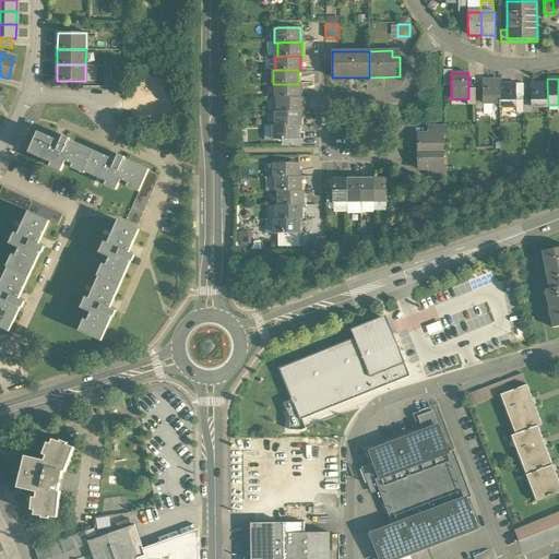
[(499,80),(483,80),(483,95),(483,103),(484,103),(500,103),(499,84),(499,80)]
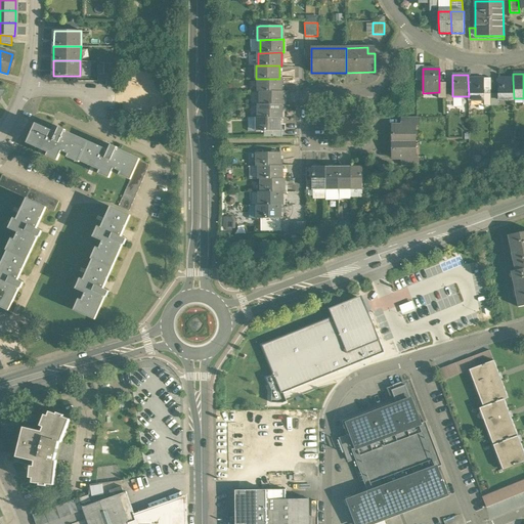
[(281,92),(281,79),(279,79),(258,79),(258,92),(260,92),(281,92)]
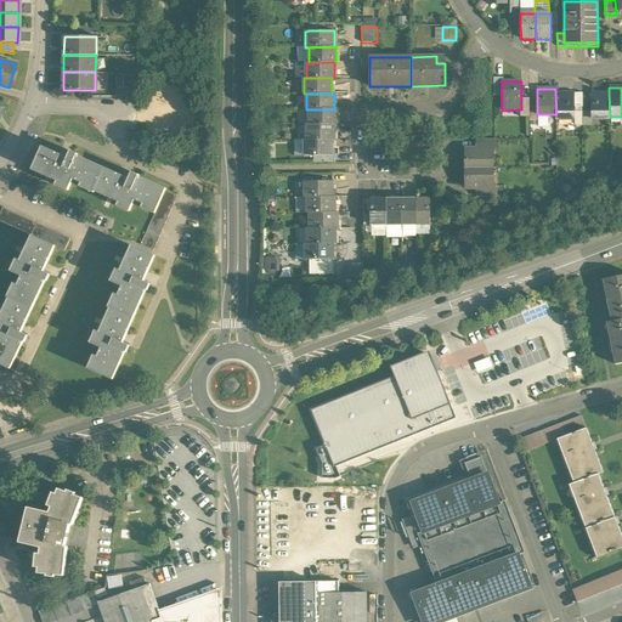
[(574,107),(574,94),(555,94),(557,114),(557,119),(574,119),(574,107)]
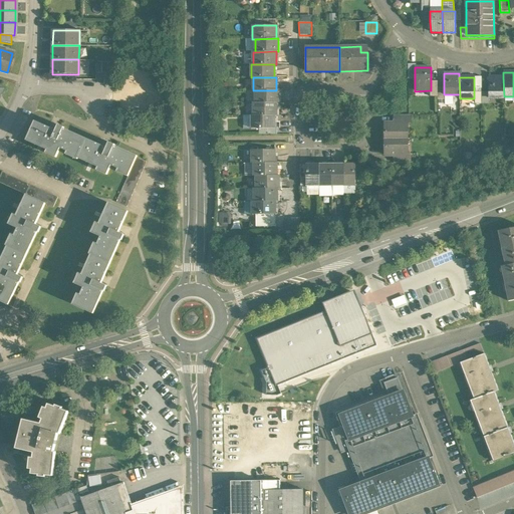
[(504,96),(503,77),(488,77),(488,92),(488,98),(504,98),(504,96)]
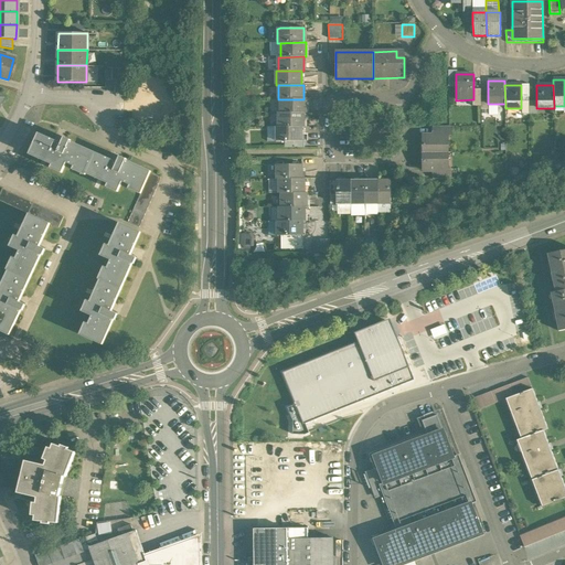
[(304,99),(280,99),(280,114),(304,114),(306,114),(306,99),(304,99)]
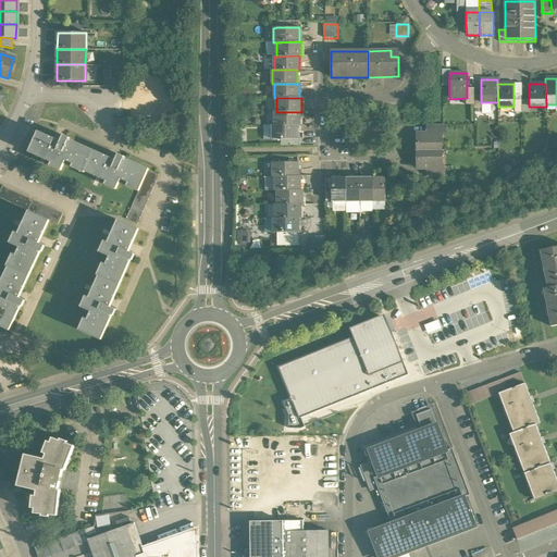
[(276,112),(274,112),(274,125),(297,125),(299,125),(299,112),(276,112)]
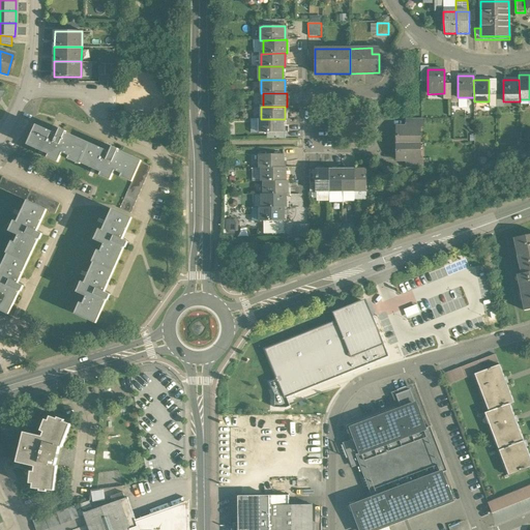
[(283,133),(283,119),(261,119),(259,119),(259,133),(267,133),(267,134),(268,134),(268,133),(283,133)]
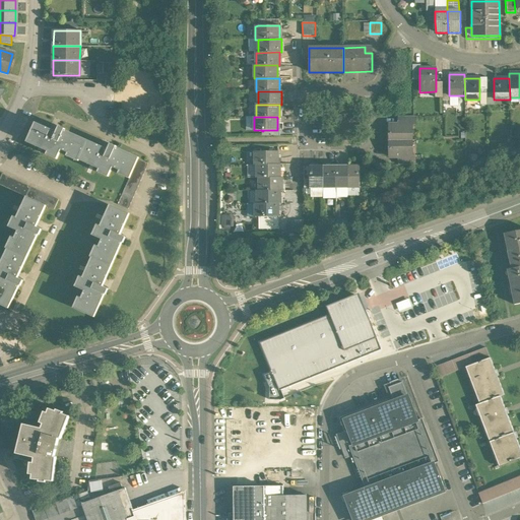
[(414,126),(414,117),(399,117),(399,125),(399,126),(410,126),(414,126)]
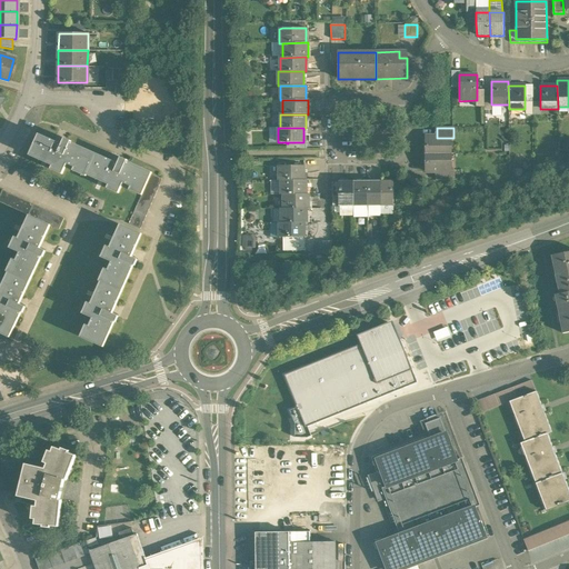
[(151,173),(126,162),(127,161),(121,158),(118,165),(69,142),(70,142),(65,139),(62,146),(38,135),(29,156),(30,156),(31,152),(42,157),(40,160),(63,170),(66,163),(87,173),(88,171),(98,177),(97,180),(119,189),(122,182),(142,192),(150,175),(151,173)]
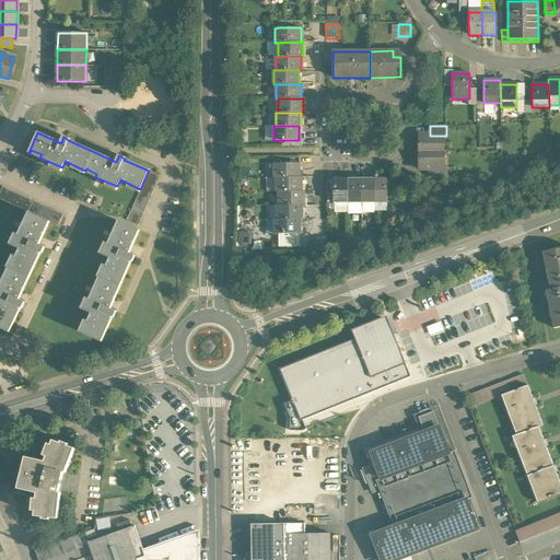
[(442,151),(442,136),(430,136),(430,135),(419,135),(420,146),(421,146),(421,151),(442,151)]
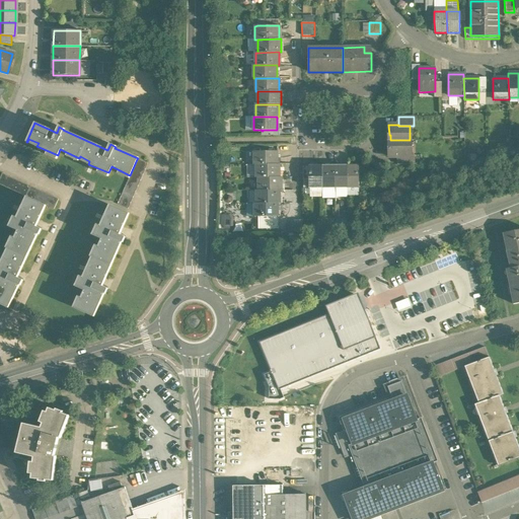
[(410,156),(410,140),(390,140),(390,147),(389,148),(389,157),(398,157),(398,156),(410,156)]
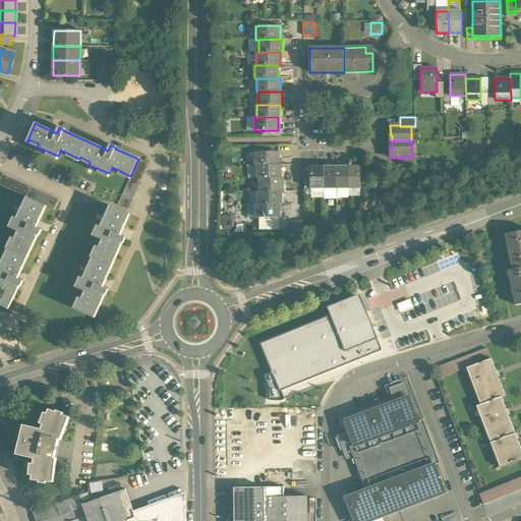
[(279,165),(279,152),(254,152),(254,166),(256,166),(256,165),(279,165)]
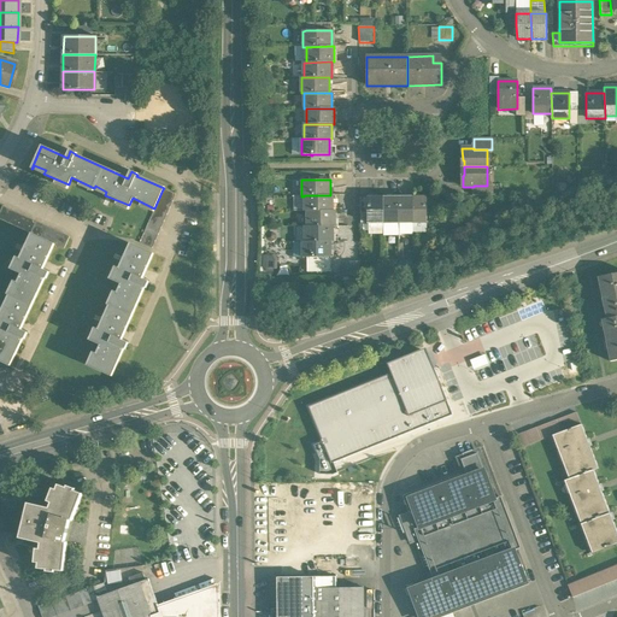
[(487,186),(474,186),(474,187),(474,197),(492,197),(492,186),(491,186),(487,186)]
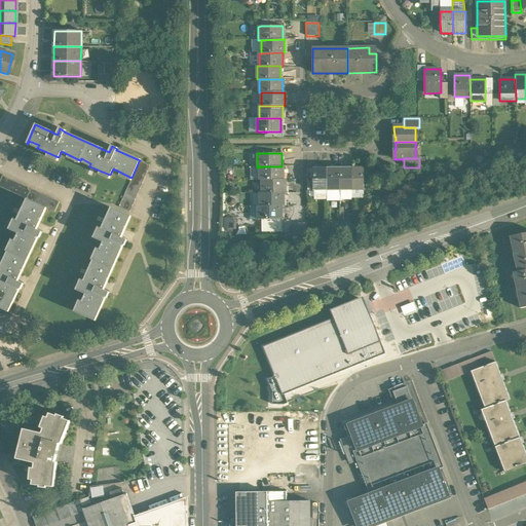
[(132,178),(118,208),(129,213),(150,166),(139,161),(132,178)]
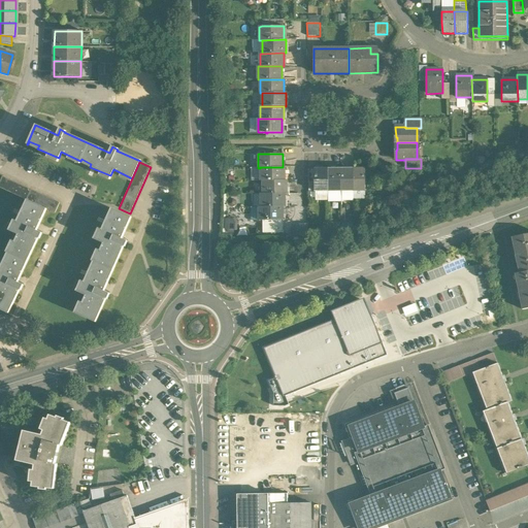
[(283,167),(260,167),(260,168),(261,180),(263,180),(285,180),(285,167),(283,167)]
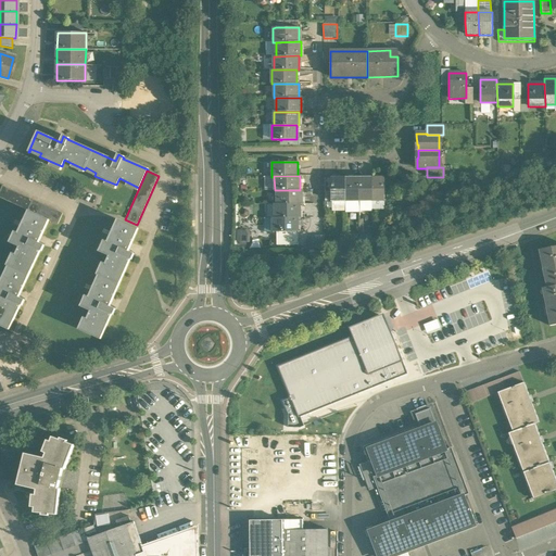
[(384,178),(384,177),(371,178),(371,201),(384,201),(384,192),(384,178)]
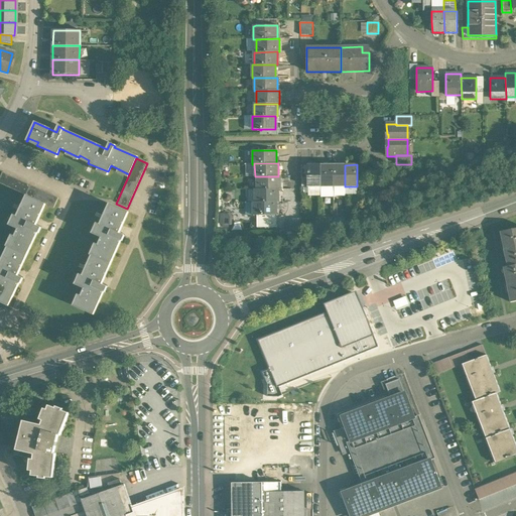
[(320,165),(307,165),(307,179),(307,186),(320,186),(320,165)]
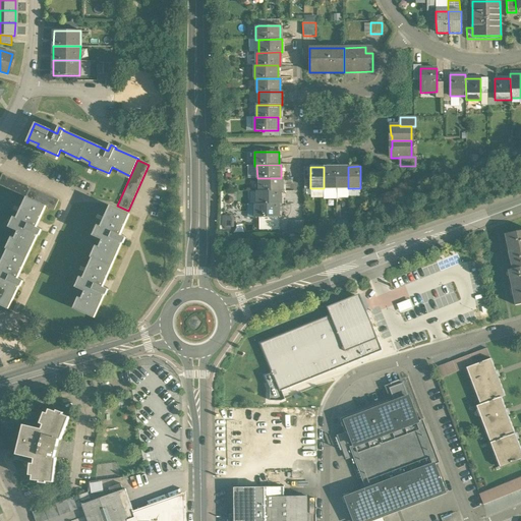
[(337,188),(337,167),(324,167),(324,188),(337,188)]
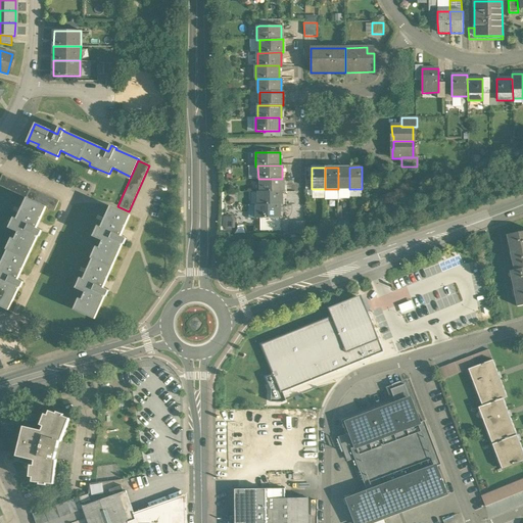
[(349,189),(349,168),(338,168),(338,189),(349,189)]
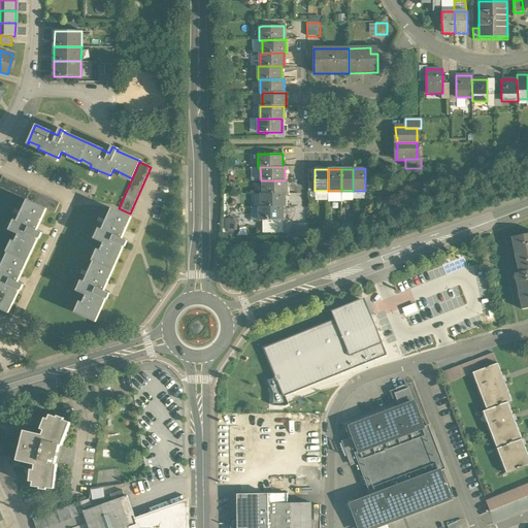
[(59,203),(2,176),(0,179),(0,188),(27,200),(46,209),(54,213),(59,203)]
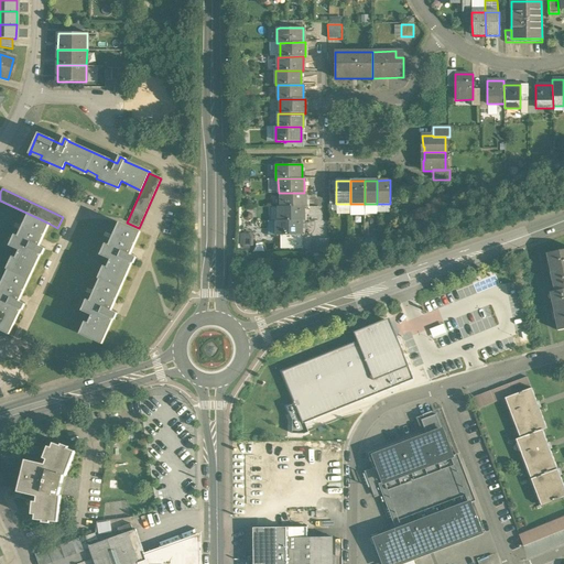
[(304,193),(281,193),(281,207),(304,207),(306,207),(306,193),(304,193)]
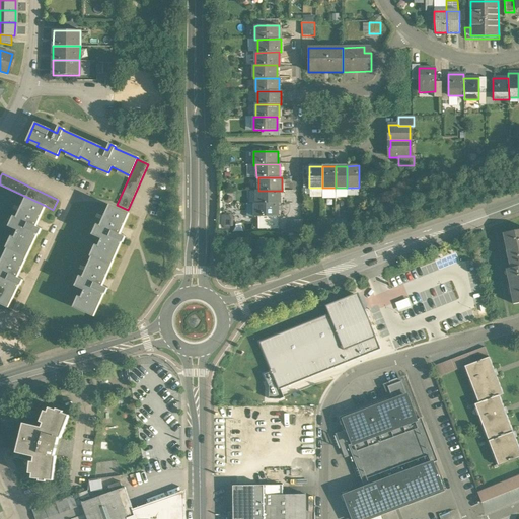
[(280,191),(258,191),(256,191),(256,204),(278,204),(280,204),(280,191)]
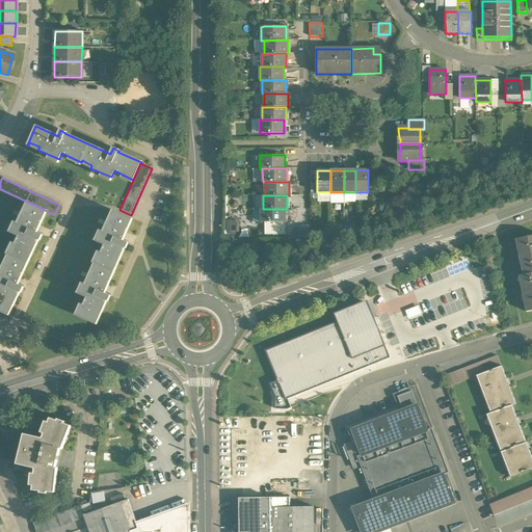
[(47,211),(27,202),(17,223),(14,222),(9,232),(19,237),(15,244),(11,243),(6,254),(8,255),(27,263),(38,240),(40,240),(42,235),(36,233),(47,211)]
